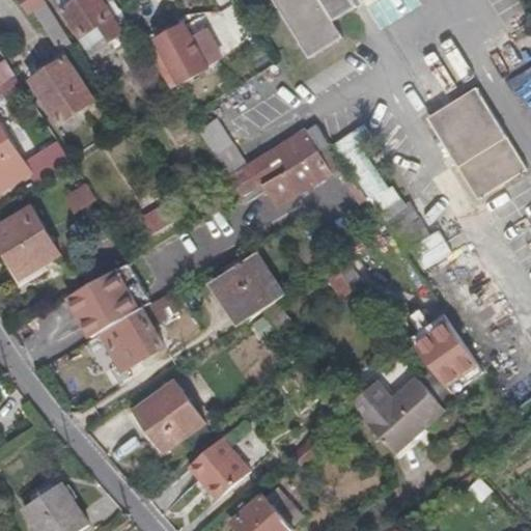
[(19,0),(29,15),(33,14),(53,45),(55,44),(59,49),(66,45),(62,39),(65,37),(39,0),(19,0)]
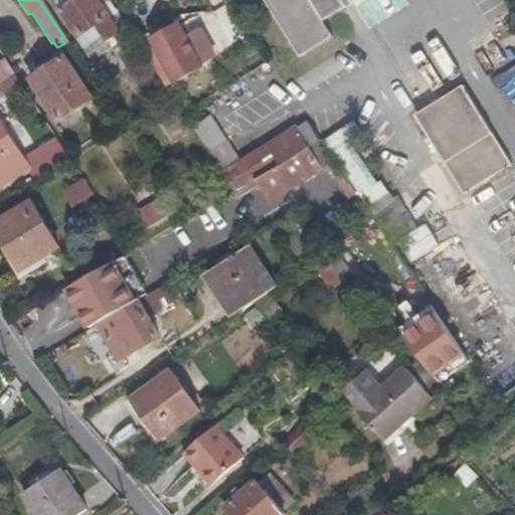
[(105,0),(100,3),(98,0),(71,0),(60,7),(82,43),(105,29),(111,39),(119,33),(119,32),(128,27),(110,0),(105,0)]
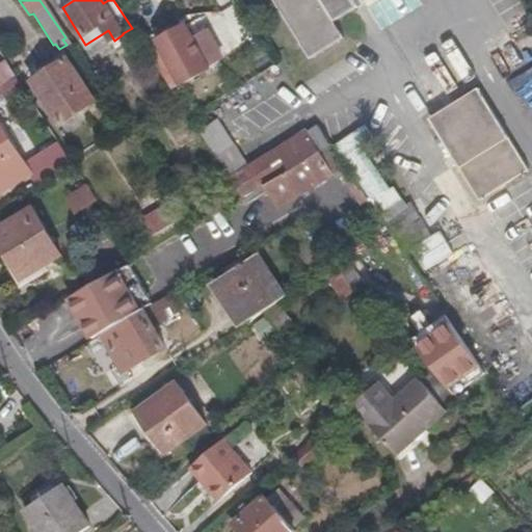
[(277,0),(313,55),(348,33),(338,16),(360,3),(357,0),(277,0)]
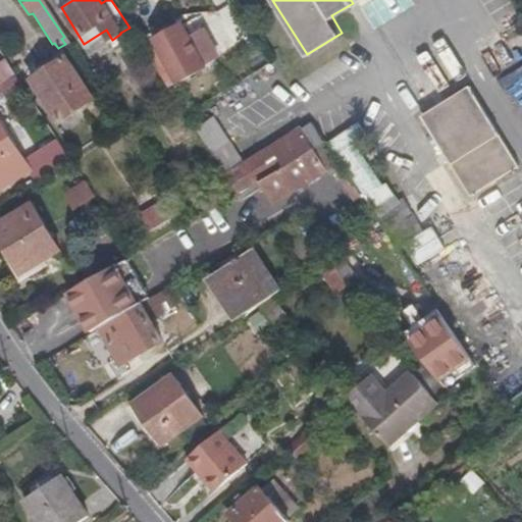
[(196,16),(191,19),(195,27),(200,23),(196,16)]
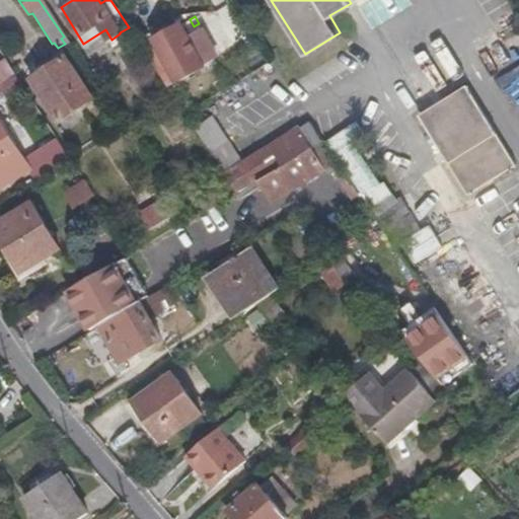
[(159,53),(175,81),(204,66),(203,63),(216,56),(199,23),(194,26),(190,19),(152,39),(159,53)]
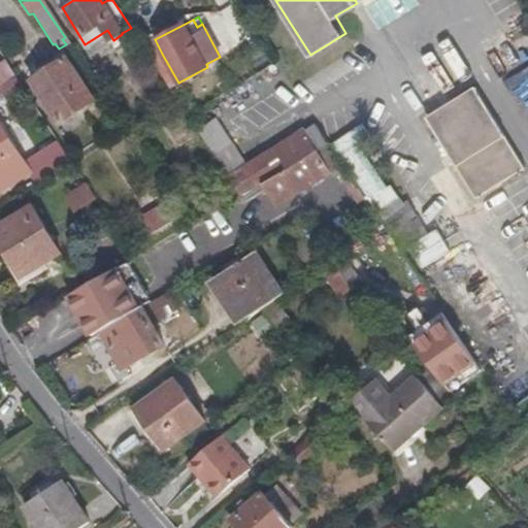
[(178,83),(162,54),(152,59),(170,87),(178,83)]
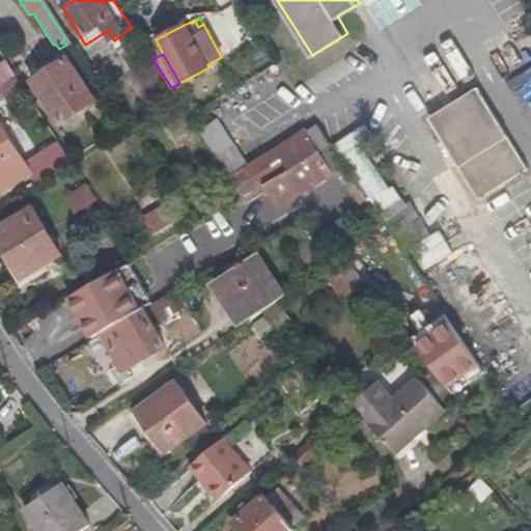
[(68,62),(65,58),(32,80),(58,122),(93,101),(76,75),(68,62)]
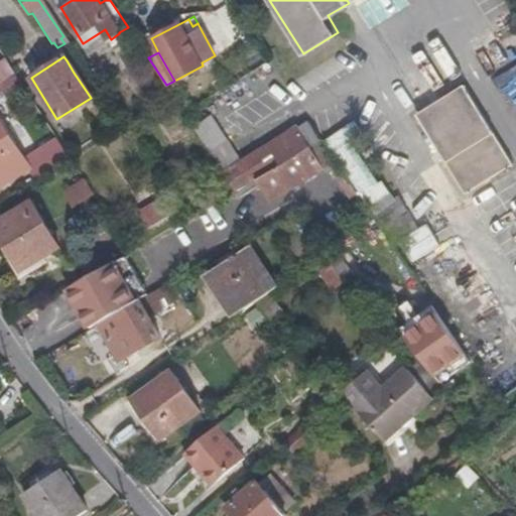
[(72,57),(67,60),(74,73),(79,69),(72,57)]
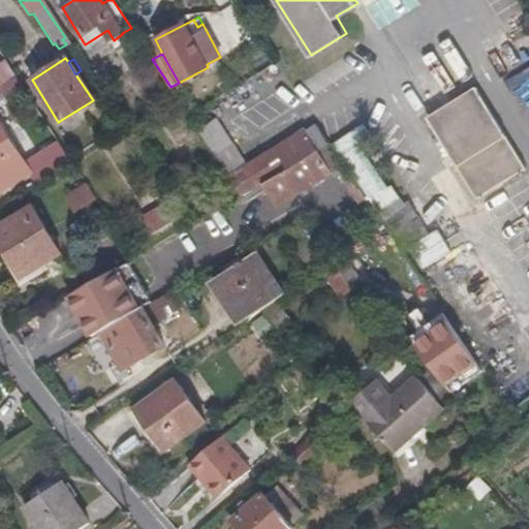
[(0,90),(4,98),(20,91),(6,62),(0,64),(0,90)]
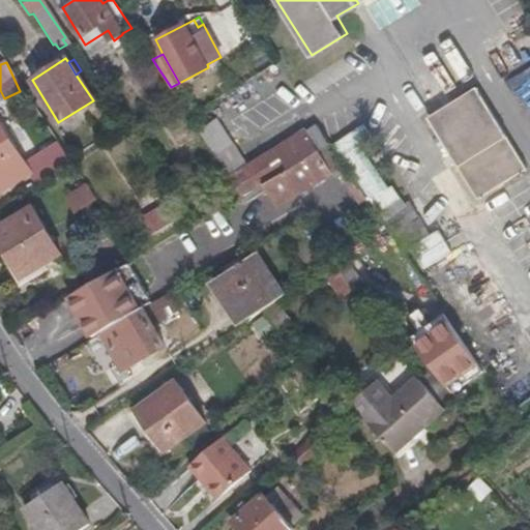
[(430,115),(478,196),(529,166),(479,84),(430,115)]
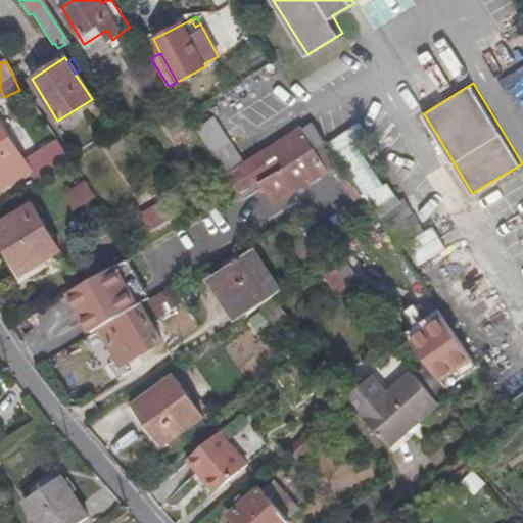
[(210,152),(228,142),(211,115),(194,127),(210,152)]
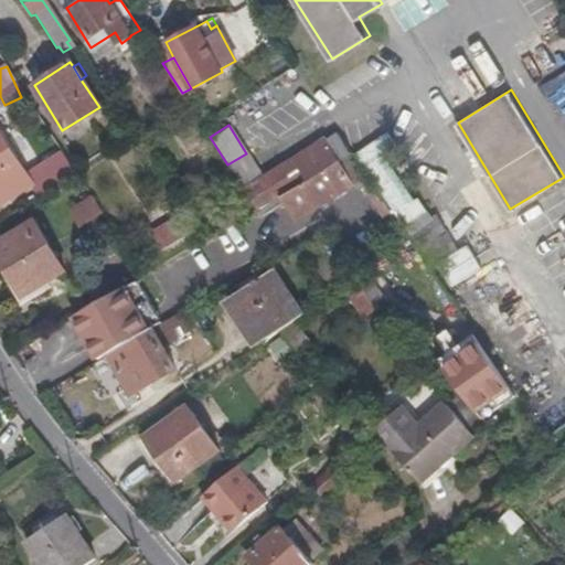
[(330,139),(326,140),(262,177),(243,189),(257,210),(280,195),(355,151),(342,131),(330,139)]
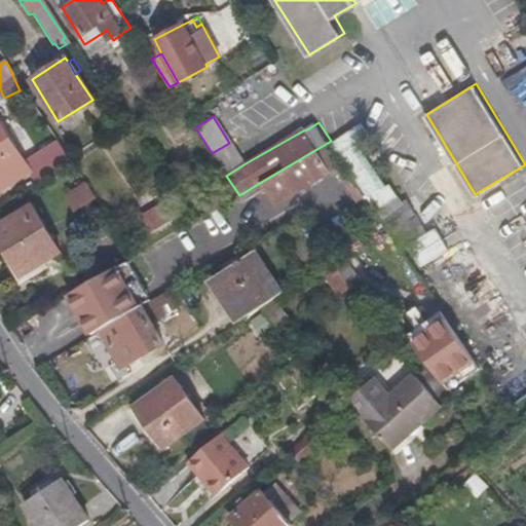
[(0,188),(28,171),(0,127),(0,188)]
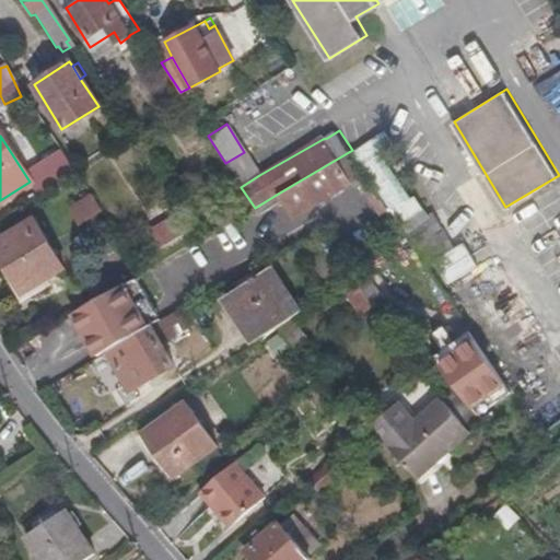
[(393,210),(352,150),(278,194),(294,219),(331,197),(341,191),(359,182),(382,217),(393,210)]
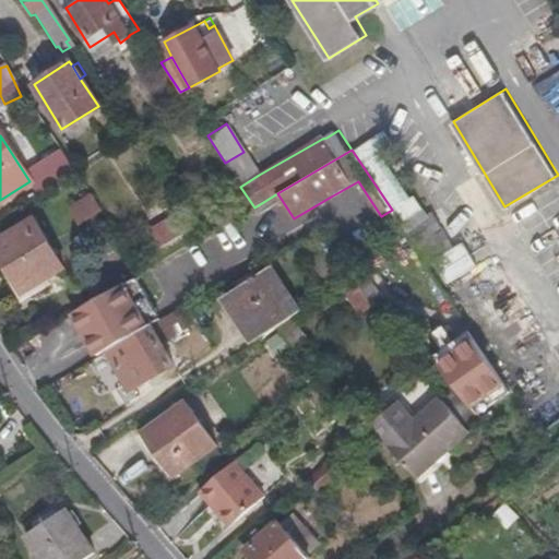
[(225,163),(240,187),(259,175),(244,152),(225,163)]
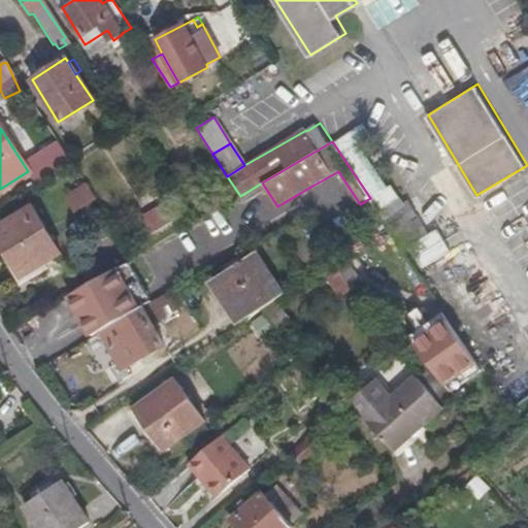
[(317,190),(325,185),(322,180),(312,186),(317,190)]
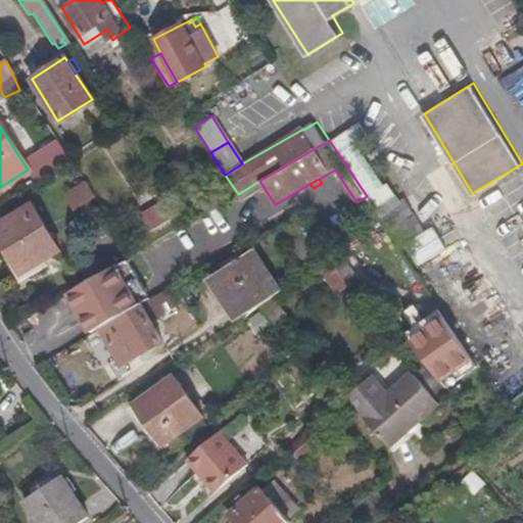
[(92,195),(84,183),(66,194),(74,205),(92,195)]
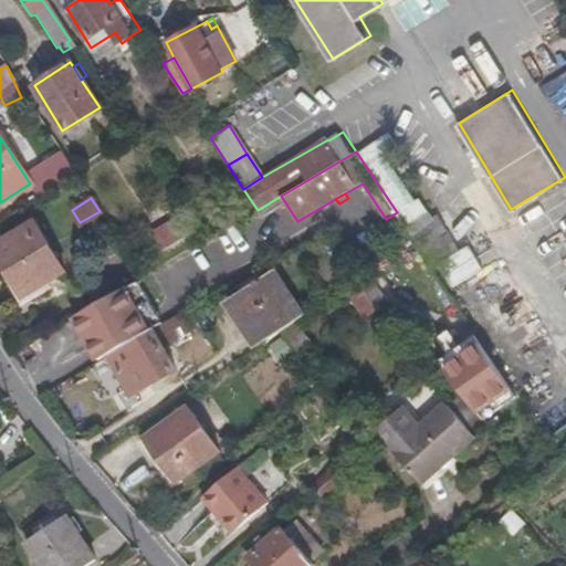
[(417,241),(397,212),(386,219),(383,221),(401,250),(417,241)]
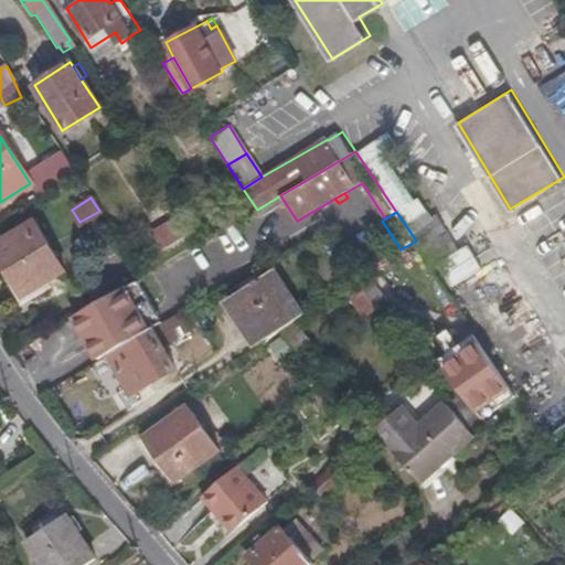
[(150,236),(162,256),(192,238),(180,219),(150,236)]
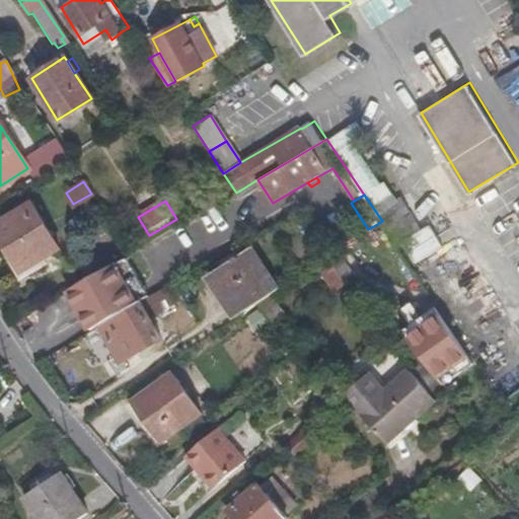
[(0,222),(0,235),(23,274),(61,250),(31,203),(0,222)]
